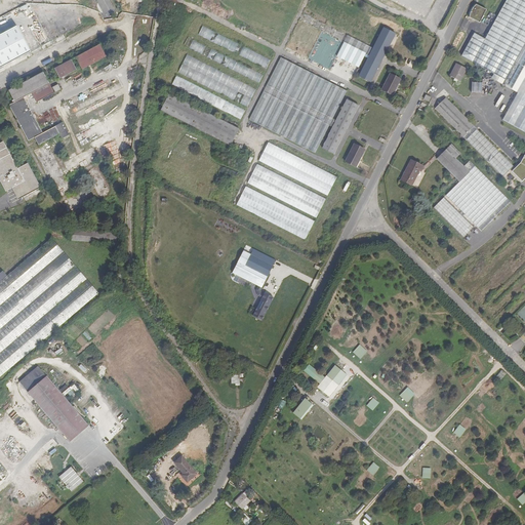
[(475,33),(461,56),(485,70),(494,74),(505,80),(502,84),(518,93),(502,120),(524,132),(524,0),(507,0),(485,39),(475,33)]
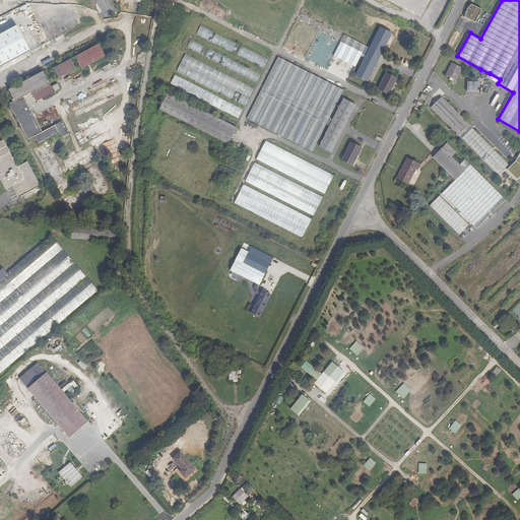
[(35,35),(39,45),(48,41),(38,16),(34,15),(28,3),(0,15),(0,29),(4,31),(10,28),(9,33),(14,35),(17,24),(23,21),(25,25),(28,26),(31,34),(35,35)]
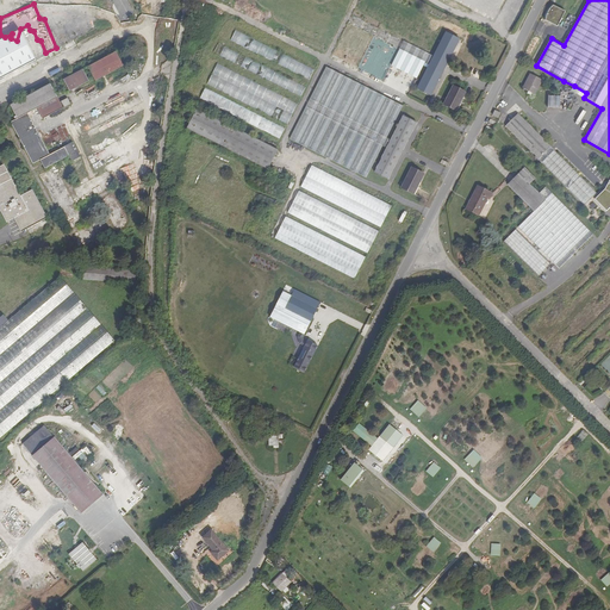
[(546,14),(545,19),(558,26),(565,12),(552,5),(548,8),(546,14)]
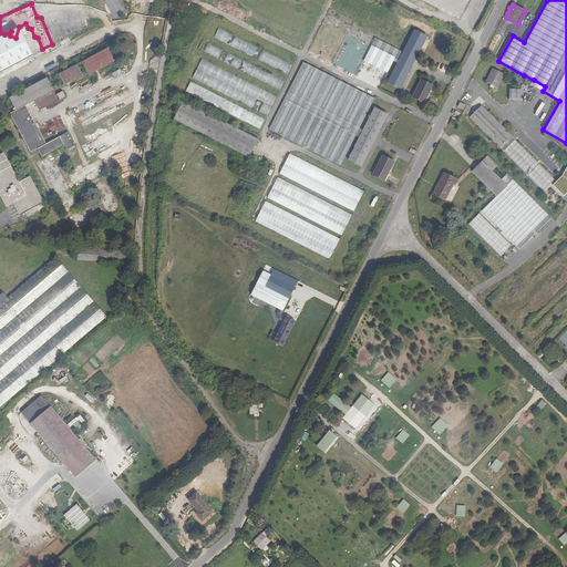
[(328,9),(308,53),(373,83),(377,78),(379,79),(385,64),(379,61),(381,58),(389,61),(391,57),(394,58),(399,49),(351,27),(353,21),(328,9)]
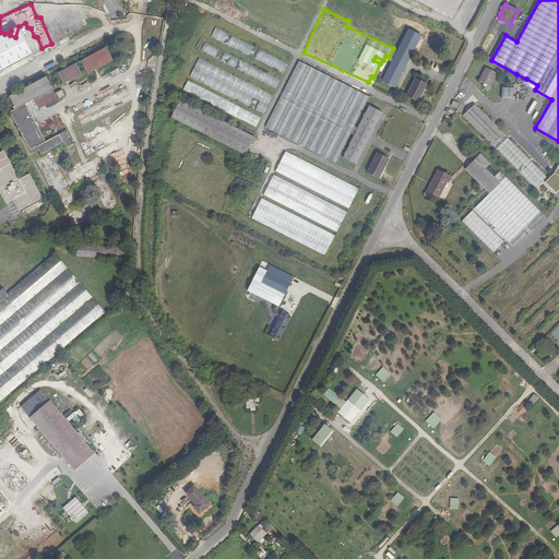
[(216,27),(211,37),(283,73),(288,63),(216,27)]
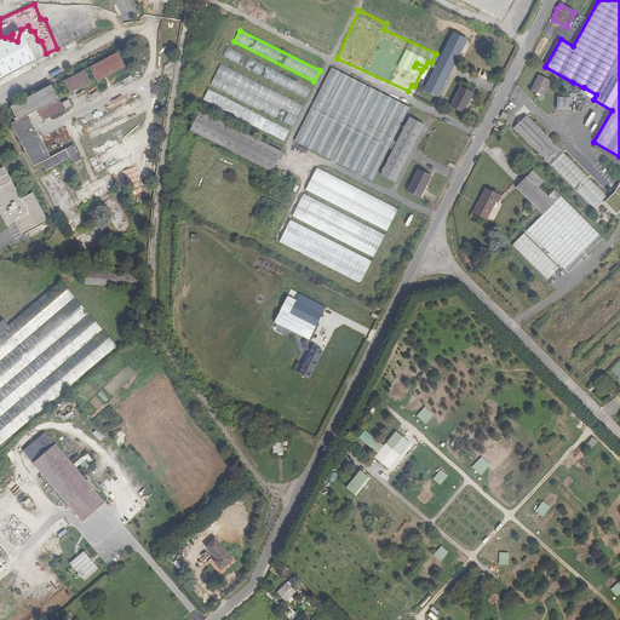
[(441,57),(436,65),(424,90),(437,97),(468,40),(453,33),(441,57)]
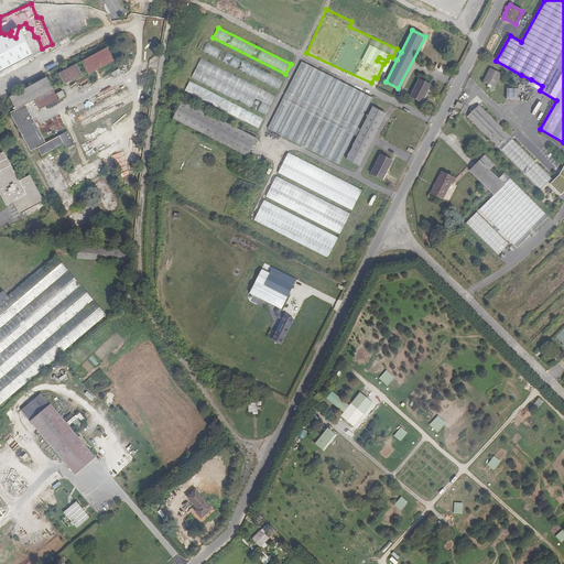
[(203,40),(197,49),(278,89),(282,80),(203,40)]
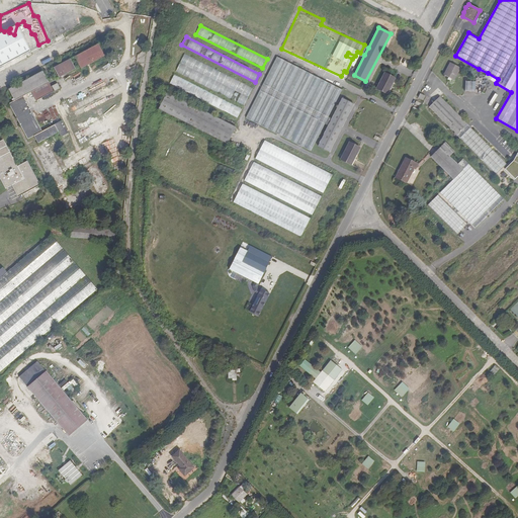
[(81,69),(104,56),(98,44),(75,57),(81,69)]
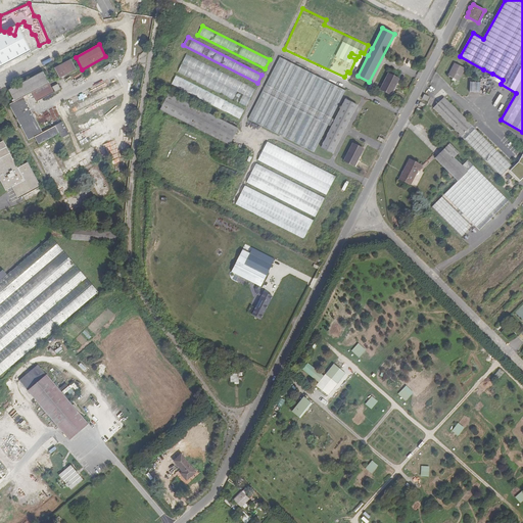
[(187,54),(178,72),(246,106),(255,89),(187,54)]
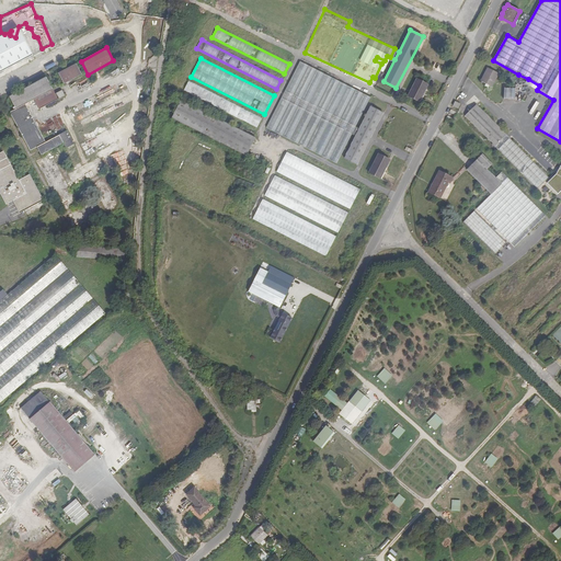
[(352,134),(355,127),(370,98),(300,61),(266,128),(336,163),(352,134)]
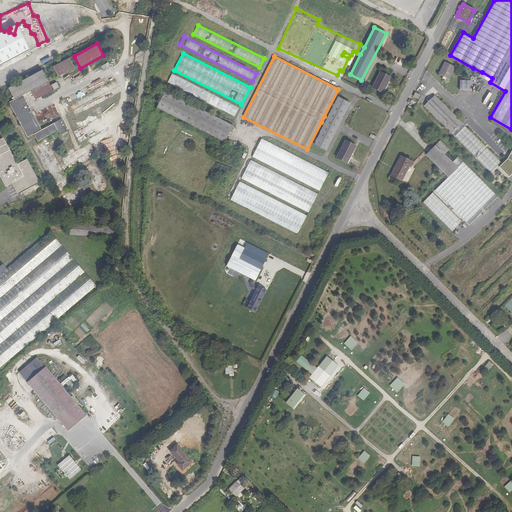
[(74,68),(69,58),(53,67),(58,76),(74,68)]
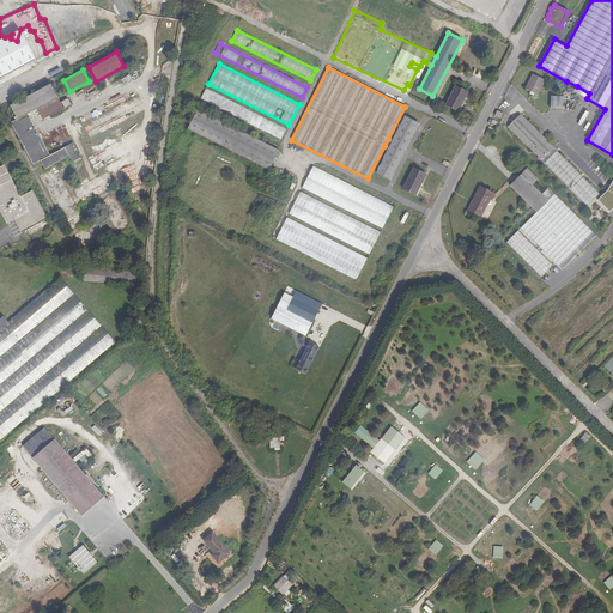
[(536,95),(545,80),(533,74),(526,89),(532,92),(530,93),(533,96),(534,93),(536,95)]
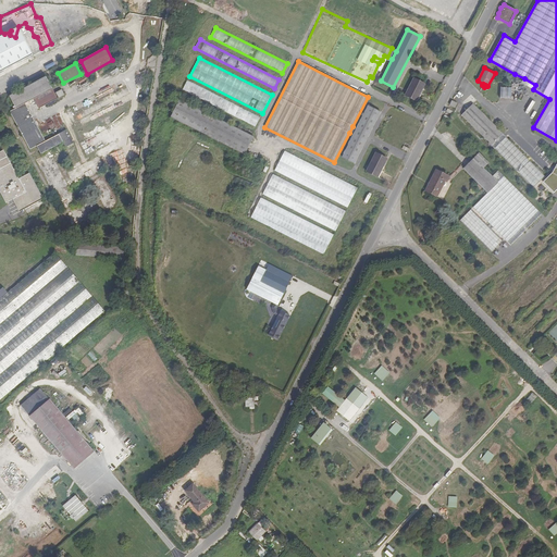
[(34,99),(52,89),(46,76),(10,96),(16,109),(10,112),(31,149),(37,146),(40,153),(62,141),(65,147),(73,144),(66,131),(45,141),(25,106),(32,102),(31,100),(34,99)]
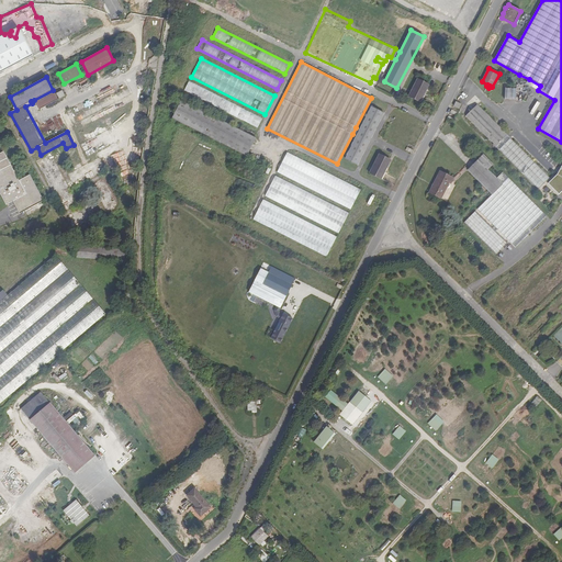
[(420,102),(429,85),(417,79),(408,97),(420,102)]
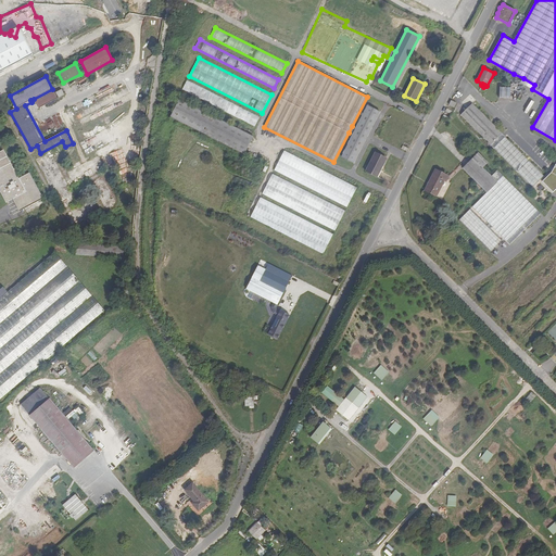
[(182,89),(255,126),(260,116),(187,80),(182,89)]
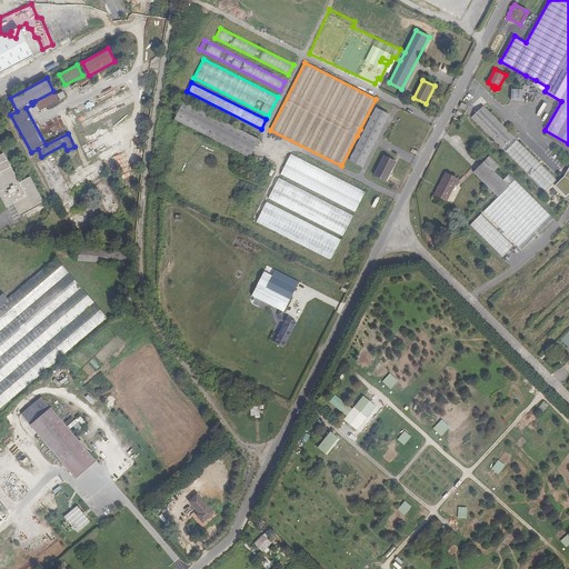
[(511,89),(511,100),(522,101),(522,90),(511,89)]
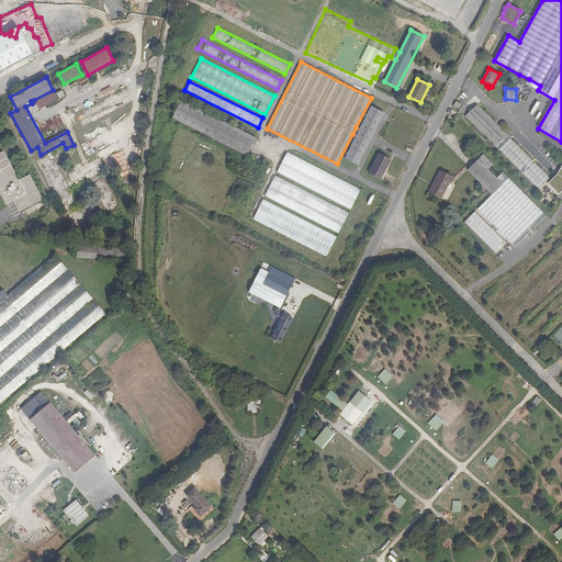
[(53,90),(34,100),(40,109),(58,99),(53,90)]
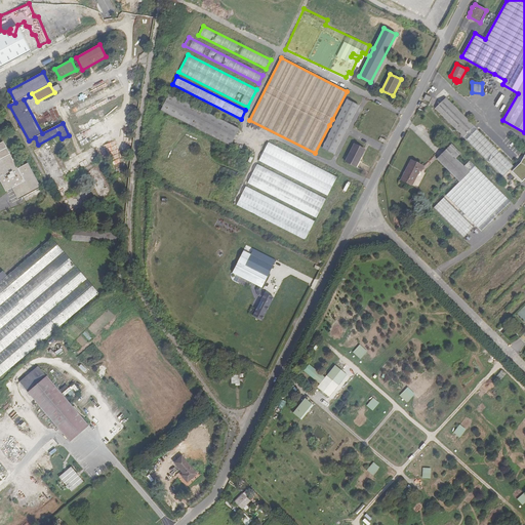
[(239,129),(169,93),(161,111),(231,146),(232,143),(239,129)]
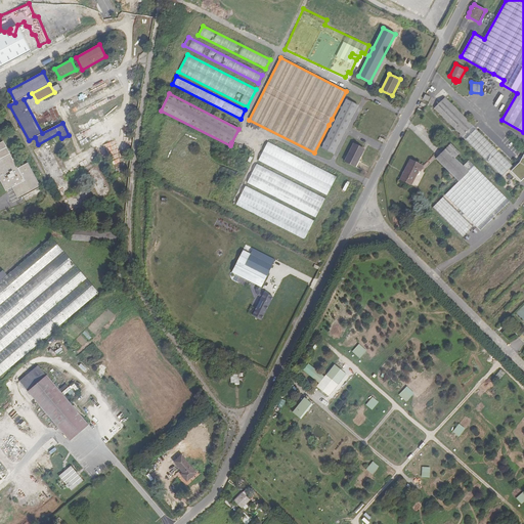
[(444,97),(434,108),(463,137),(473,126),(444,97)]
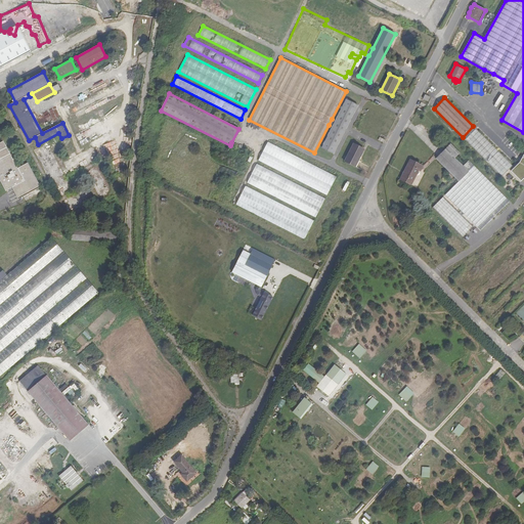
[(336,121),(332,127),(321,148),(334,154),(358,105),(346,99),(336,121)]
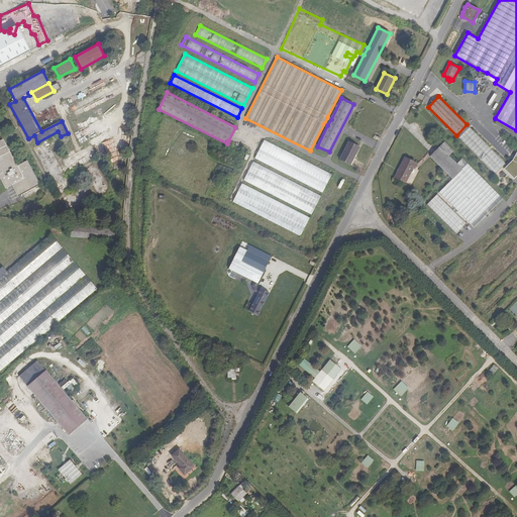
[(39,112),(40,115),(36,116),(39,122),(55,116),(50,108),(39,112)]
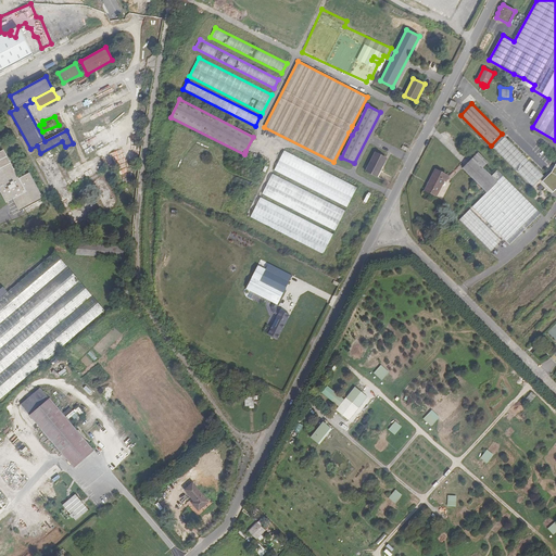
[(544,176),(502,134),(491,146),(532,187),(544,176)]
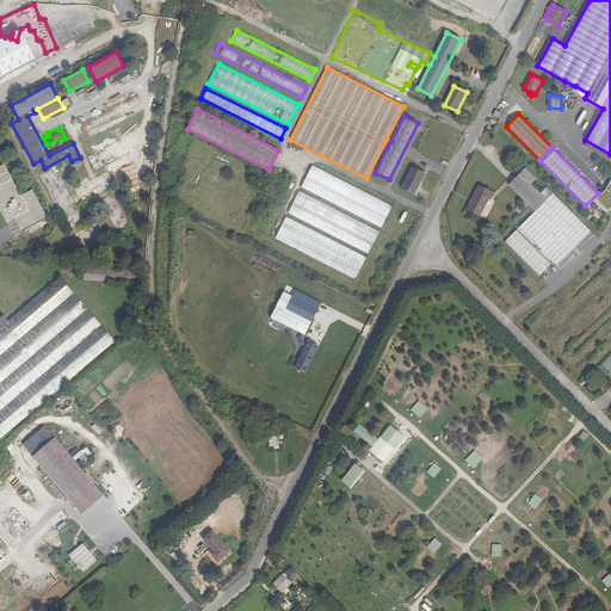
[(17,216),(24,230),(48,218),(32,190),(20,196),(4,165),(0,166),(0,210),(6,222),(13,218),(17,216)]
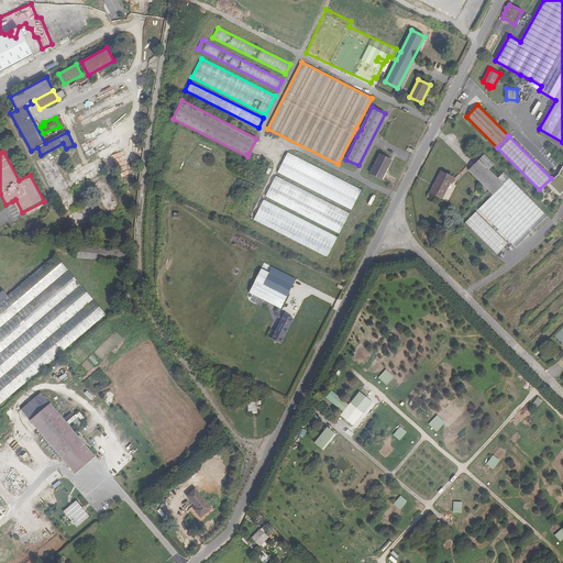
[(362,189),(288,152),(277,173),(351,210),(362,189)]
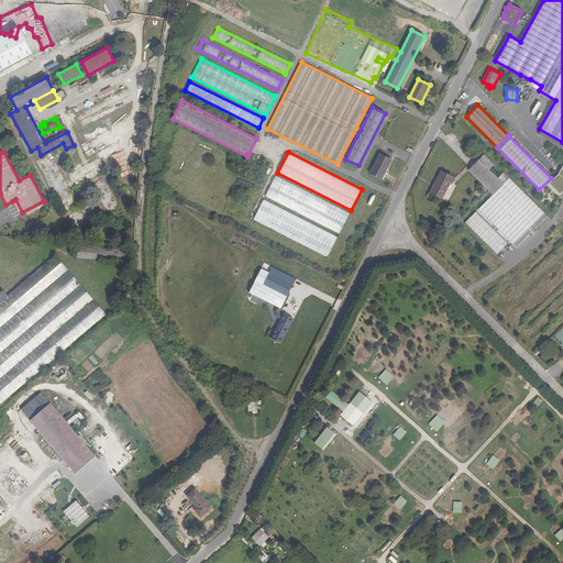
[(382,179),(392,161),(379,155),(370,174),(382,179)]
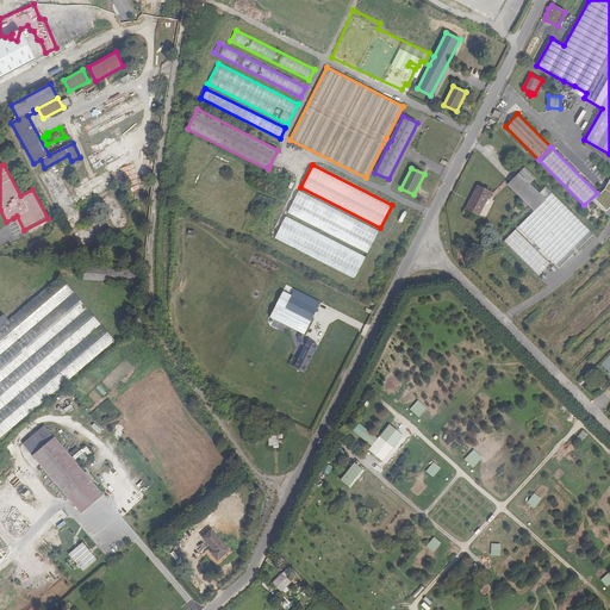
[(528,205),(539,193),(530,185),(535,179),(524,168),(508,185),(528,205)]
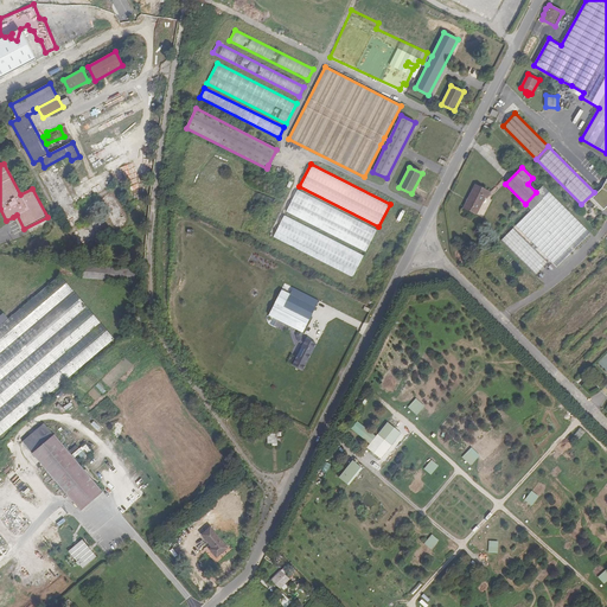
[(592,199),(604,211),(606,206),(606,176),(602,189),(592,199)]
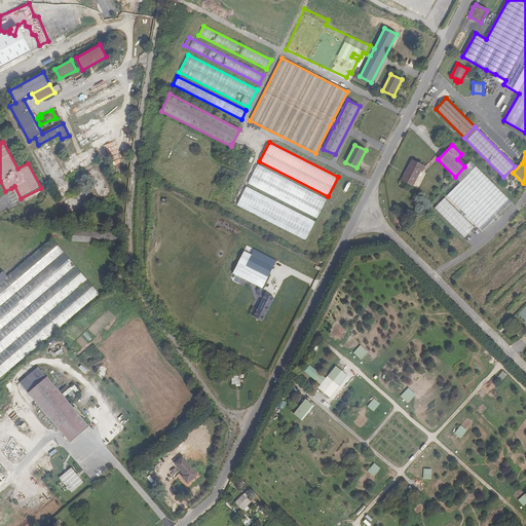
[(462,212),(465,215),(482,231),(512,202),(471,161),(464,166),(455,177),(460,182),(447,196),(462,212)]
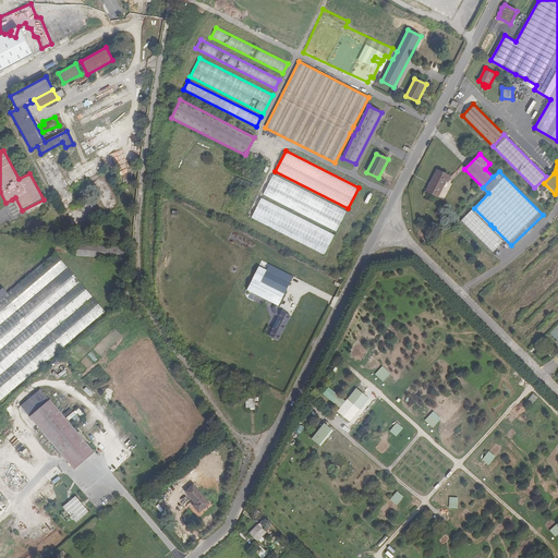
[(437,177),(435,176),(426,192),(438,197),(446,181),(448,182),(450,177),(440,172),(437,177)]
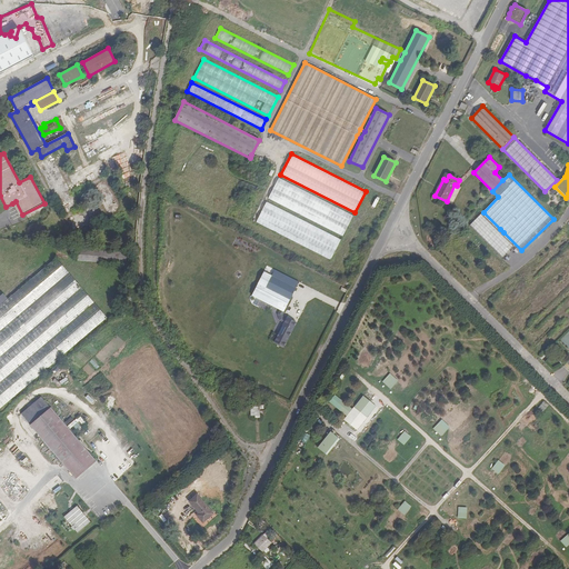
[(353,216),(279,178),(268,199),(342,237),(353,216)]
